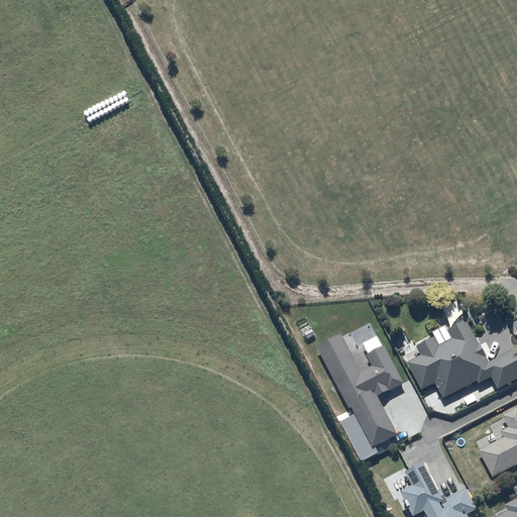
[(434,337),(416,347),(421,355),(408,363),(421,390),(435,382),(443,398),(477,381),(479,384),(491,377),(497,389),(516,378),(516,352),(514,347),(489,362),(467,320),(448,330),(452,338),(439,346),(434,337)]
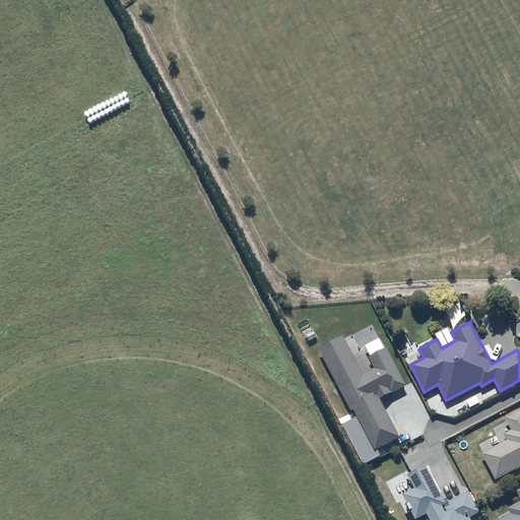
[(342,336),(319,349),(350,410),(353,409),(375,449),(399,436),(379,398),(405,384),(386,348),(369,358),(374,368),(363,374),(342,336)]
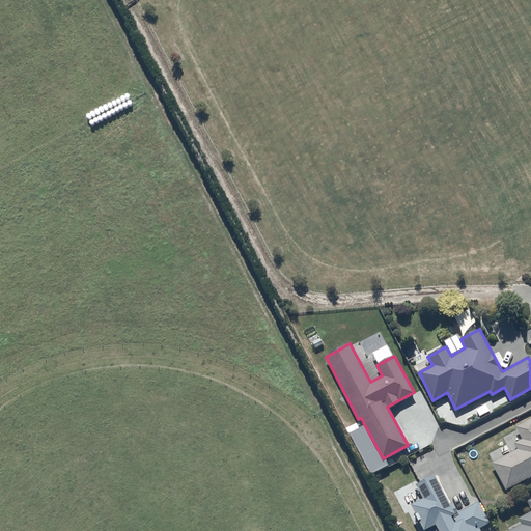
[(492,464),(506,490),(530,475),(530,418),(515,426),(522,439),(514,443),(518,449),(492,464)]
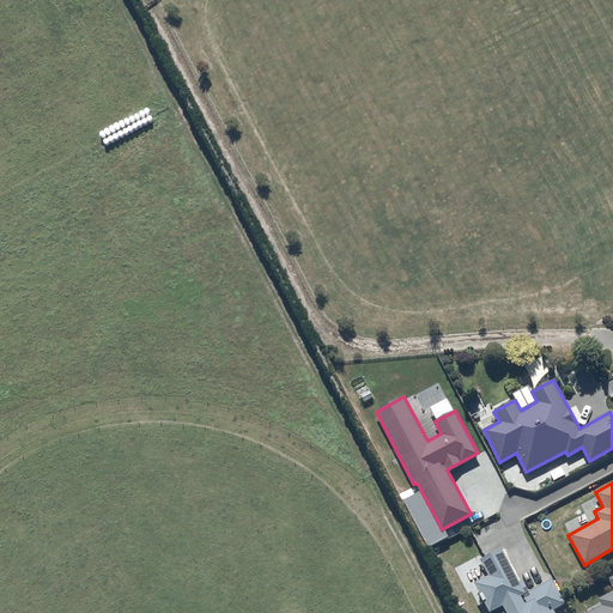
[(502,548),(480,559),(489,576),(474,583),(489,612),(554,612),(553,610),(565,604),(551,580),(528,592),(522,580),(519,582),(502,548)]
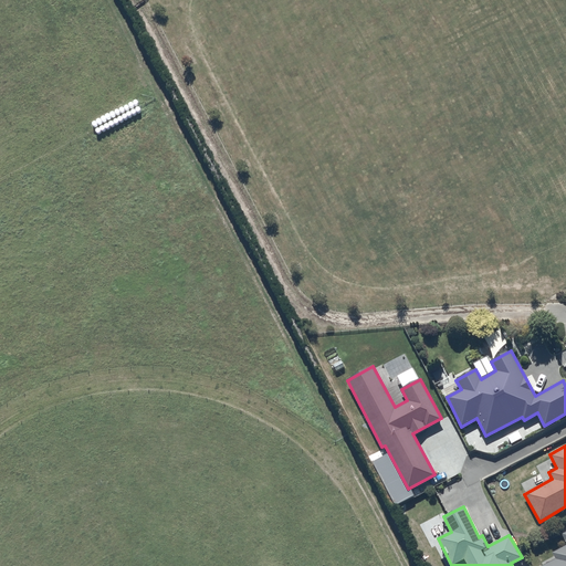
[(565,565),(565,531),(562,534),(565,541),(565,545),(553,553),(556,559),(543,565),(565,565)]
